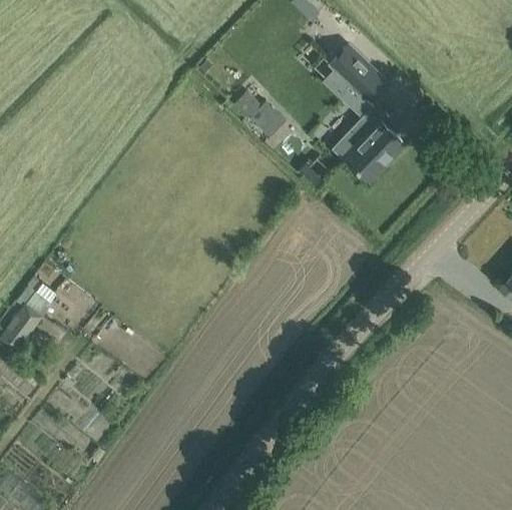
[(386,82),(349,45),(331,65),(356,88),(347,98),(360,110),(386,82)]
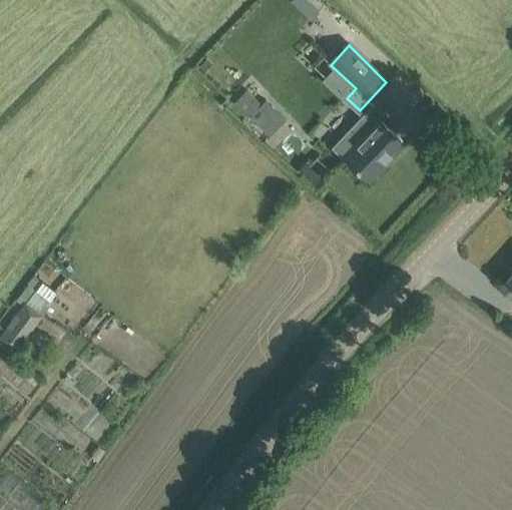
[(262,106),(246,91),(235,103),(250,117),(262,106)]
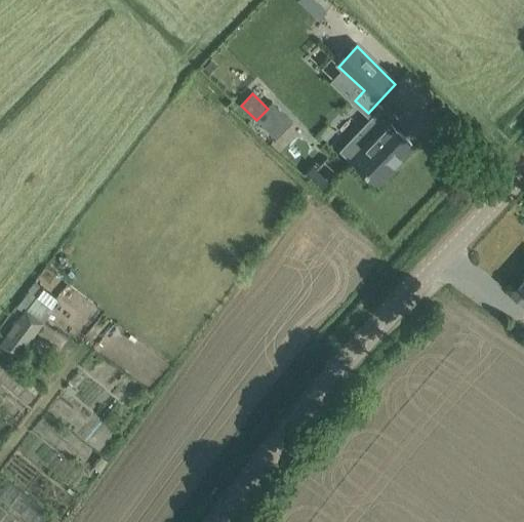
[(411,149),(412,147),(388,123),(391,120),(379,109),(338,151),(351,162),(353,160),(378,184),(393,168),(390,166),(409,146),(411,149)]
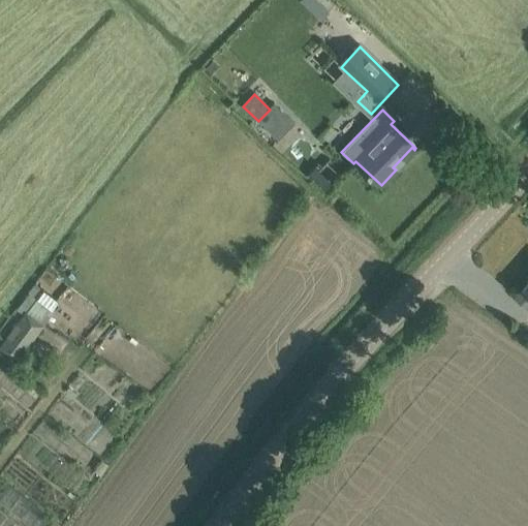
[(318,178),(330,190),(340,180),(329,167),(318,178)]
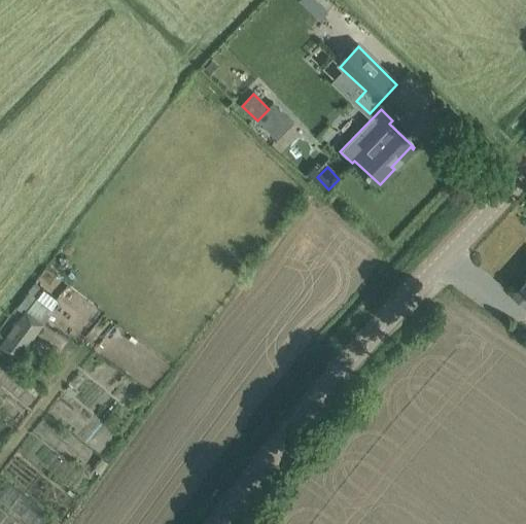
[(18,311),(24,316),(23,317),(24,318),(0,348),(16,360),(43,325),(38,322),(48,308),(51,310),(58,302),(44,291),(38,300),(30,293),(18,311)]
